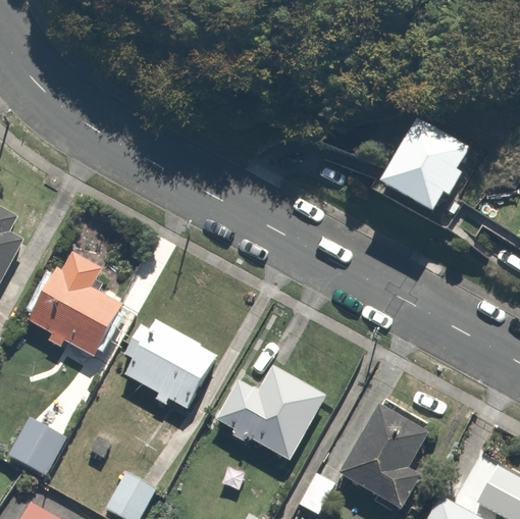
[(476,143),(418,112),(381,183),(439,213),(476,143)]
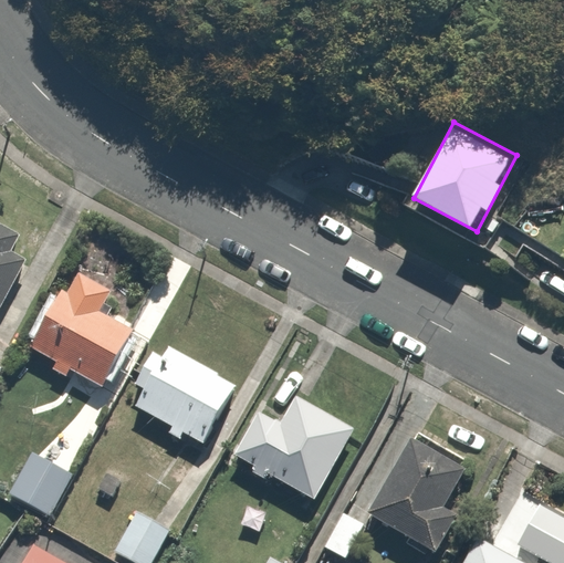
[(0,301),(25,256),(12,248),(20,233),(0,222),(0,301)]
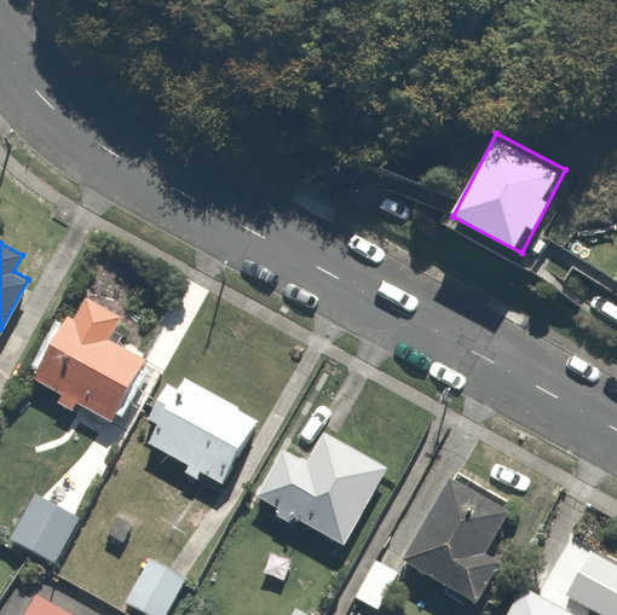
[(32,379),(59,394),(55,404),(71,412),(76,402),(114,423),(150,355),(113,336),(124,315),(87,296),(76,315),(68,312),(32,379)]
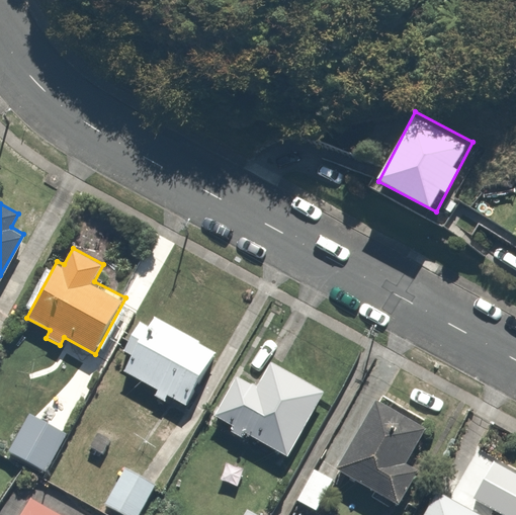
[(153,318),(123,371),(185,406),(215,353),(153,318)]
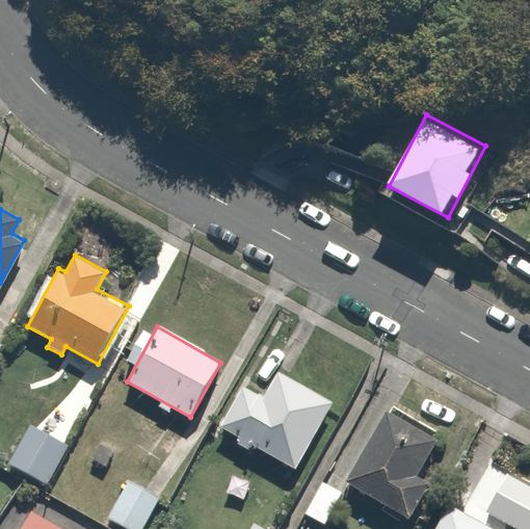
[(240,382),(217,428),(297,469),(332,400),(274,371),(263,394),(240,382)]
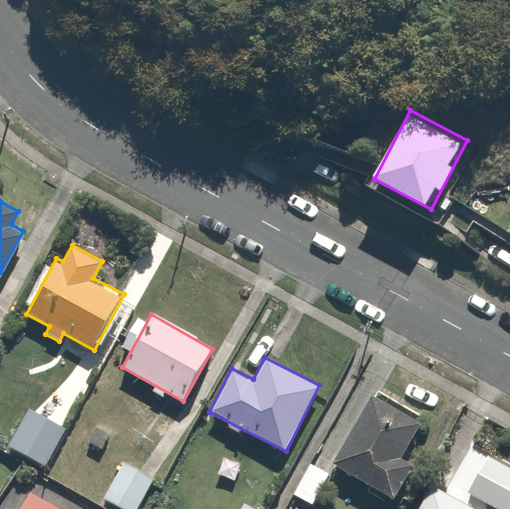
[(418,420),(371,393),(331,463),(394,500),(417,459),(401,450),(418,420)]
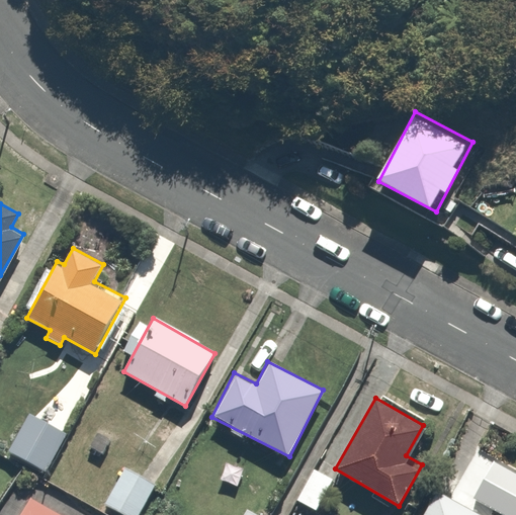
[(29,411),(8,449),(48,473),(70,434),(29,411)]
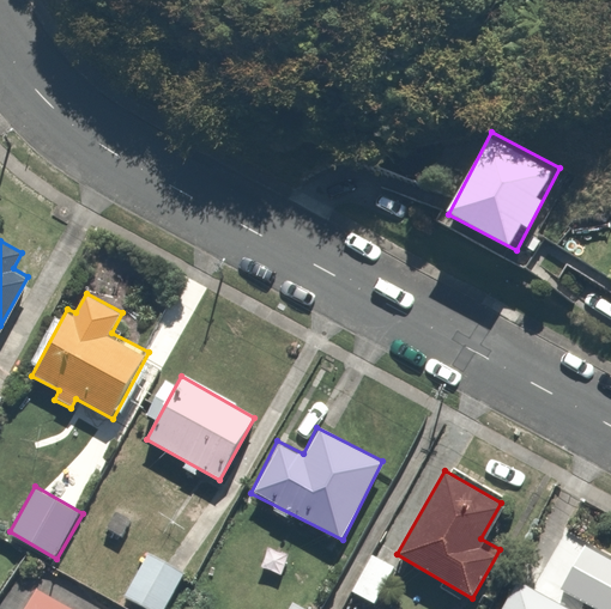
[(161,608),(186,568),(150,547),(122,594),(150,608),(161,608)]
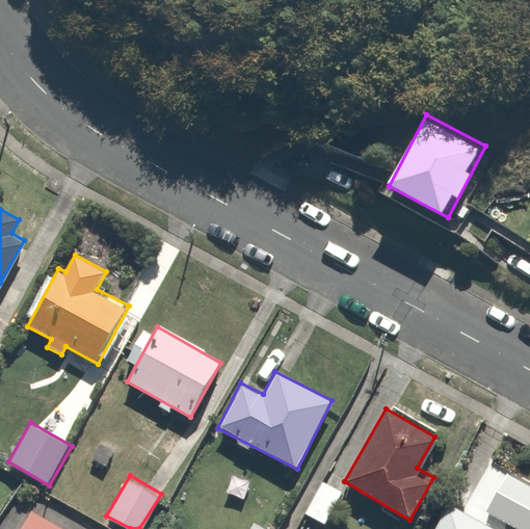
[(322,525),(345,490),(324,476),(301,512),(322,525)]
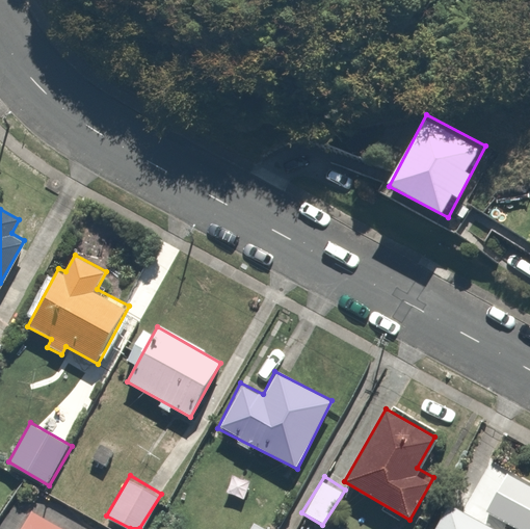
[(492,528),(448,503),(432,528),(492,528)]
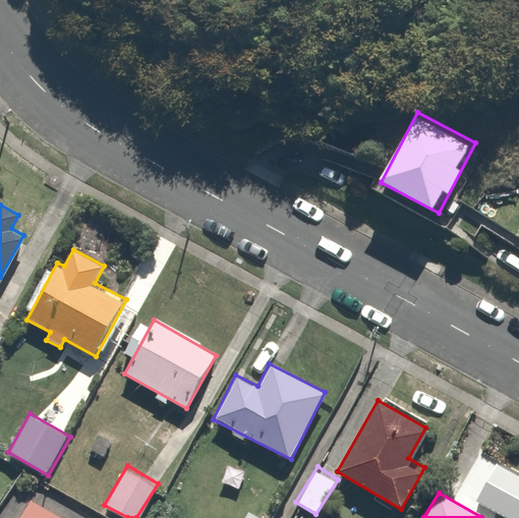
[(19,517),(65,517),(32,498),(19,517)]
